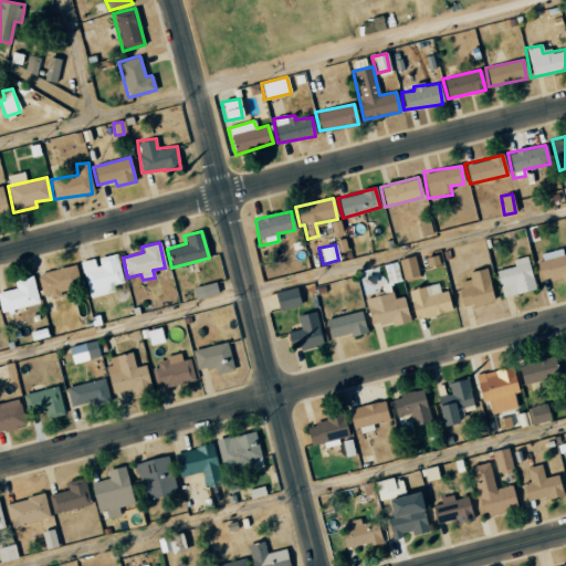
[(536,254),(542,280),(549,278),(551,283),(565,280),(565,254),(563,255),(562,249),(536,254)]
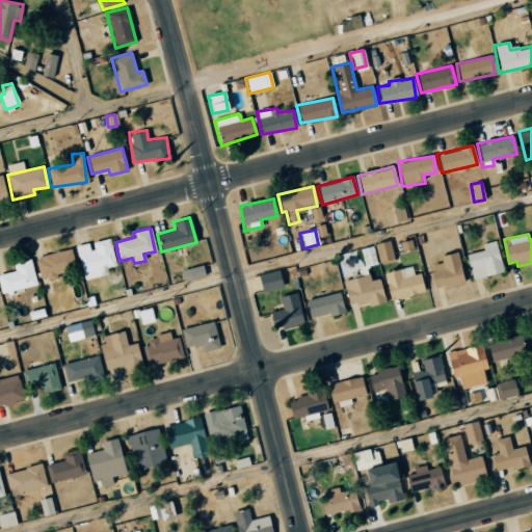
[(83,281),(108,274),(106,268),(115,266),(109,238),(89,243),(89,242),(76,245),(83,281)]
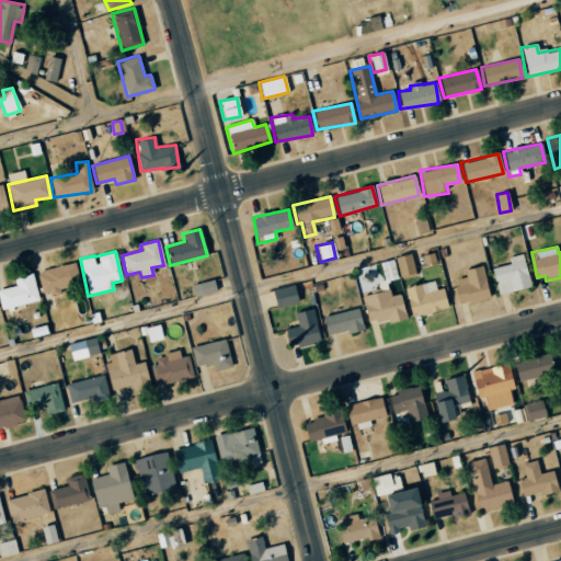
[(400,277),(415,274),(410,253),(395,258),(400,277)]
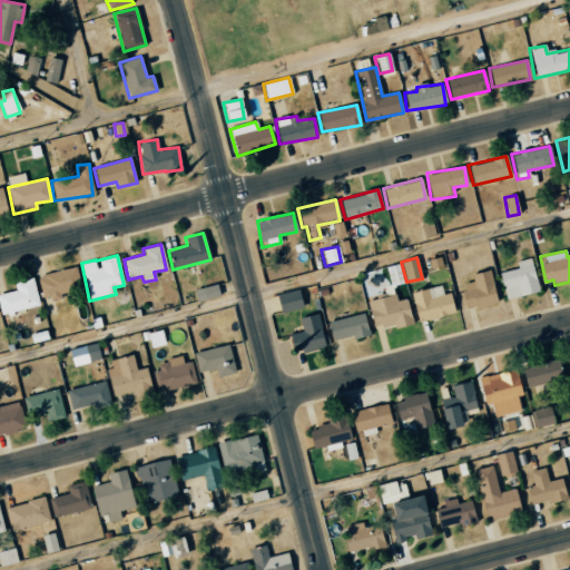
[(538,293),(531,258),(517,261),(518,268),(500,272),(504,298),(538,293)]
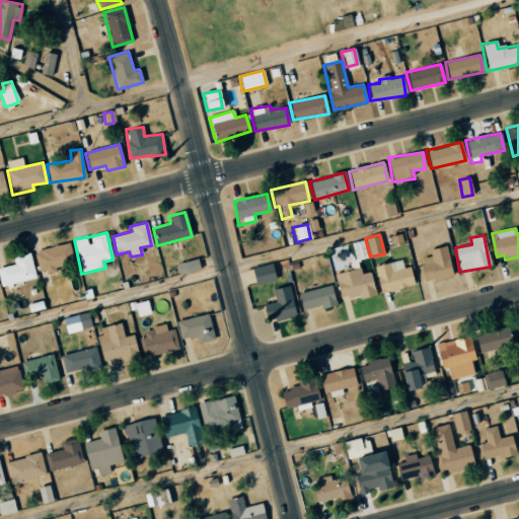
[(39,272),(74,264),(69,243),(33,251),(39,272)]
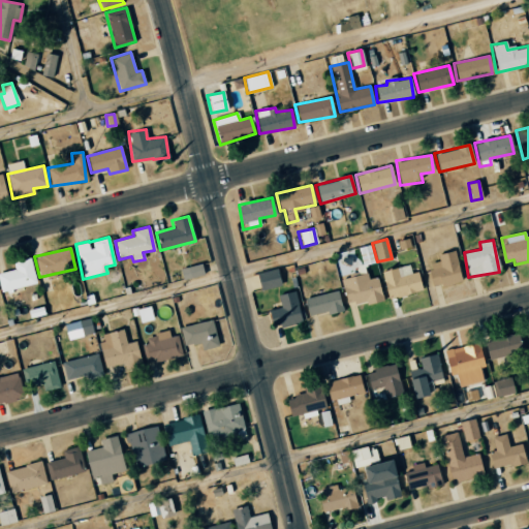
[(461,281),(455,251),(437,254),(438,261),(428,263),(432,287),(461,281)]
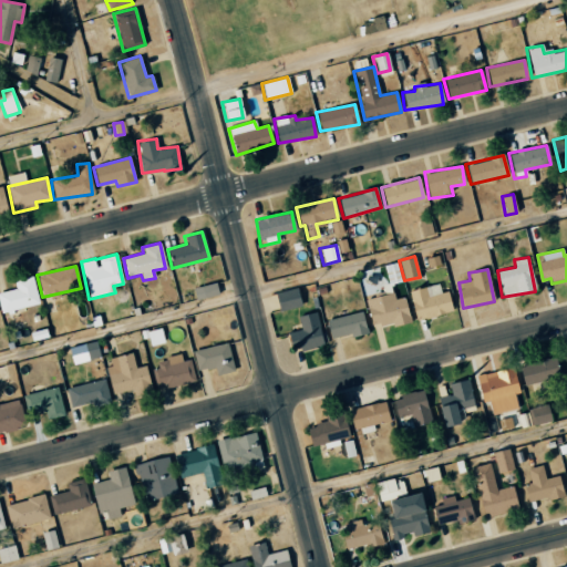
[(39,305),(32,277),(13,281),(16,289),(0,291),(0,311),(0,313),(39,305)]
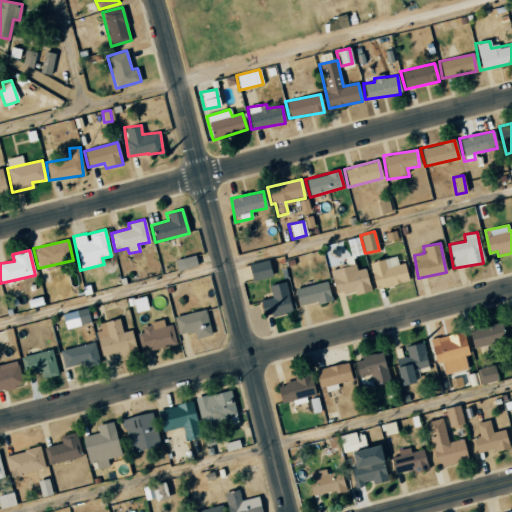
[(197,266),(194,255),(174,261),(176,271),(197,266)]
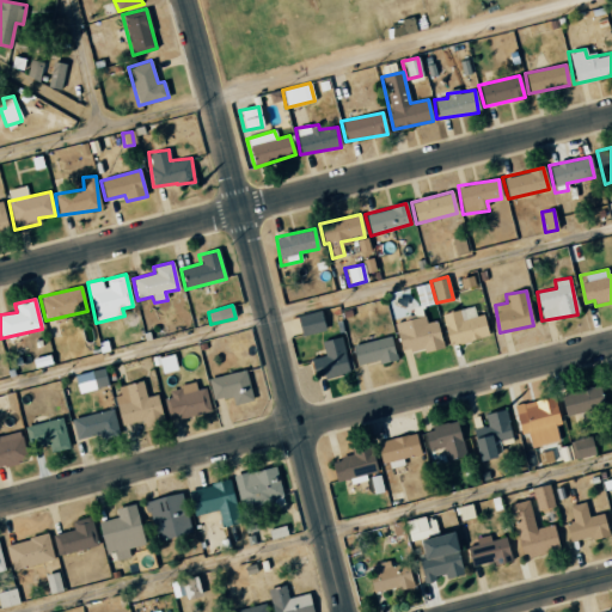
[(488,336),(482,314),(476,317),(472,306),(440,314),(450,347),(488,336)]
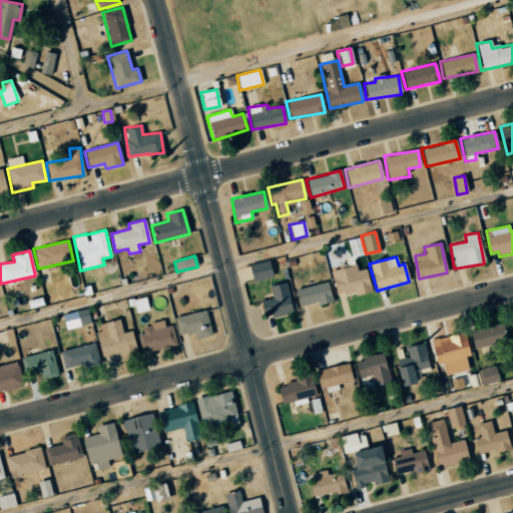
[(272,276),(268,260),(247,266),(252,282),(272,276)]
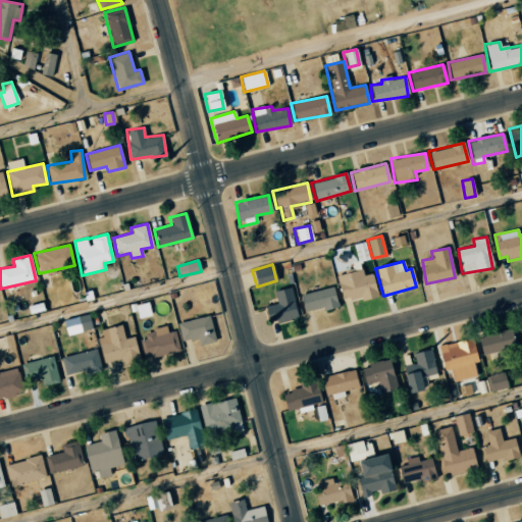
[(373,273),(363,275),(362,270),(336,275),(342,301),(361,297),(361,300),(377,297),(373,273)]
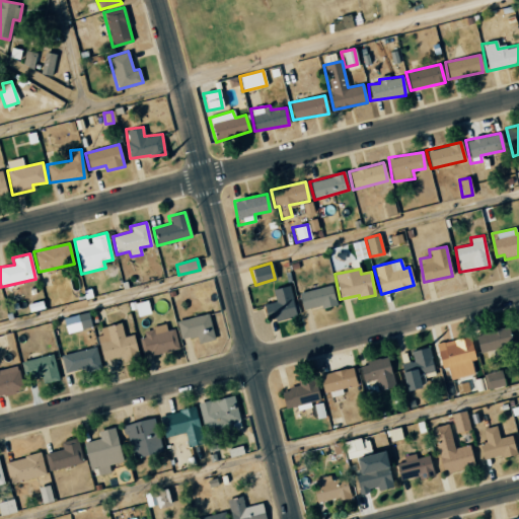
[(301,310),(320,306),(321,309),(336,305),(331,285),(298,293),(301,310)]
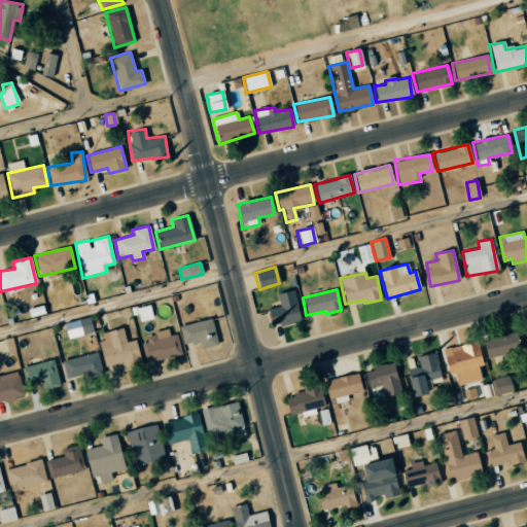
[(299,322),(294,290),(277,292),(279,307),(267,308),(270,326),(299,322)]
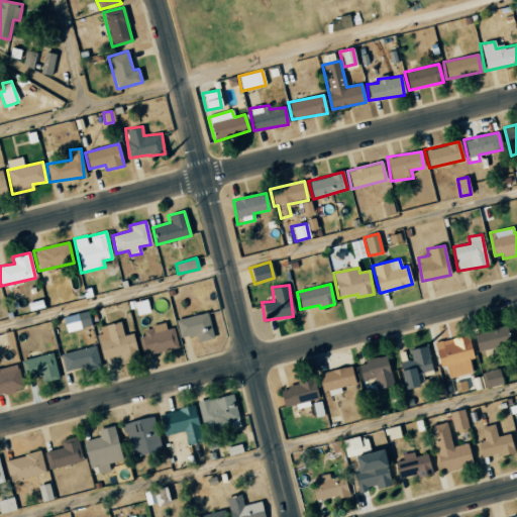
[(62,316),(65,332),(91,326),(88,311),(62,316)]
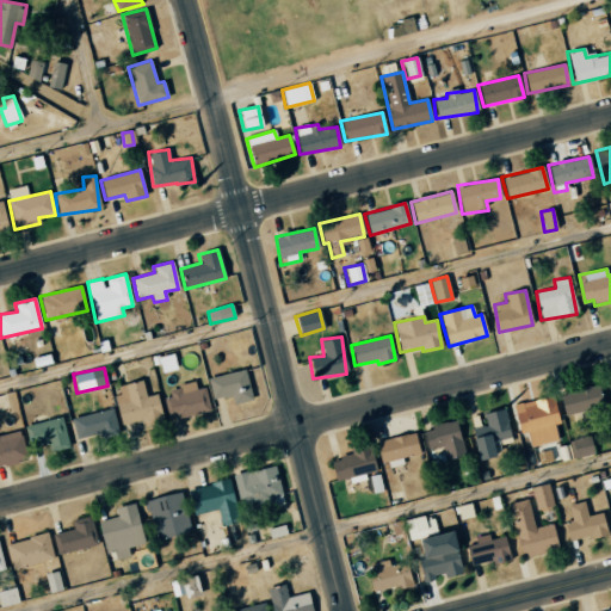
[(211,399),(230,396),(232,403),(251,401),(246,370),(208,377),(211,399)]
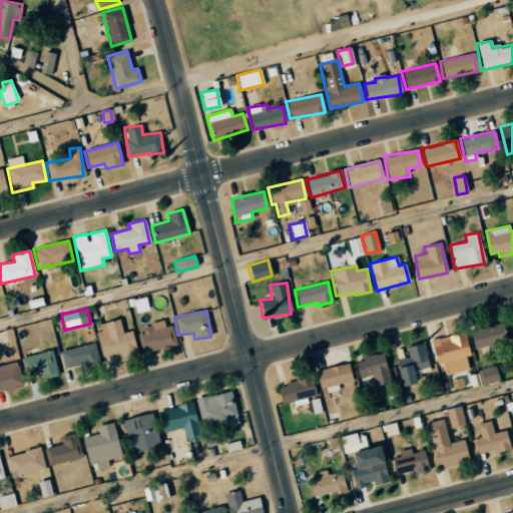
[(102,357),(120,353),(121,359),(137,355),(131,331),(122,333),(119,319),(95,325),(102,357)]
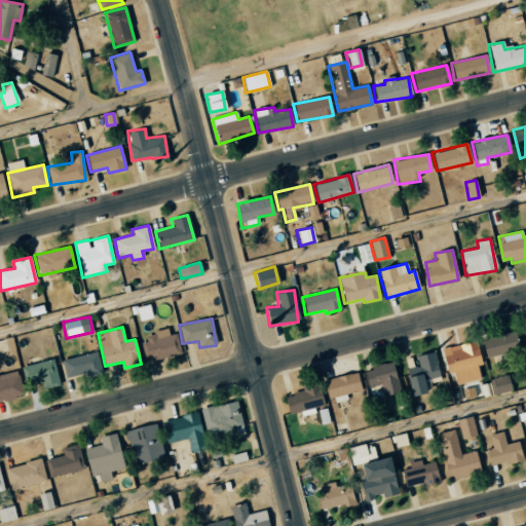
[(181,352),(175,333),(168,335),(167,330),(139,337),(146,362),(181,352)]
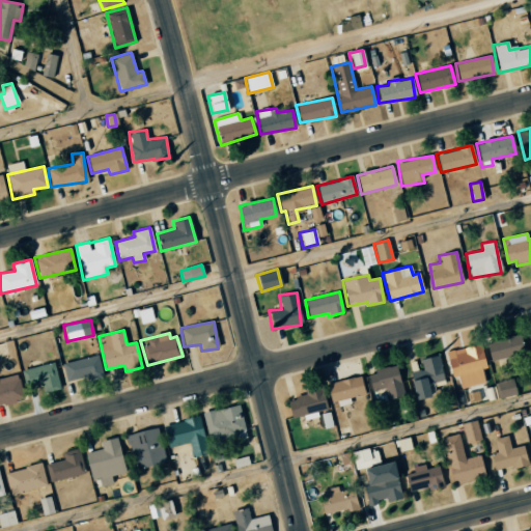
[(486,341),(490,361),(524,355),(521,335),(486,341)]
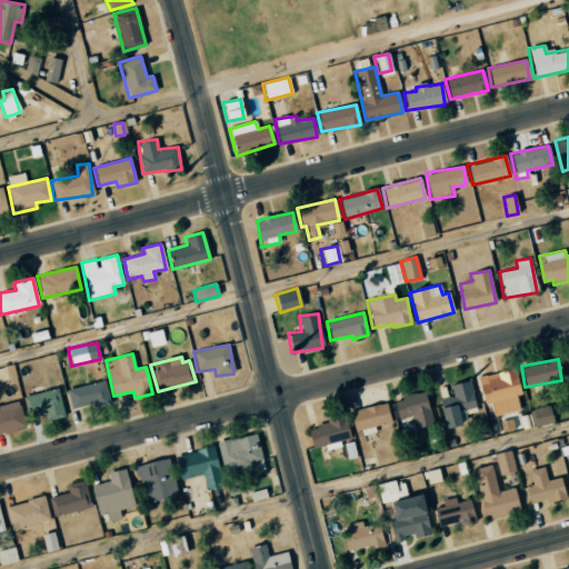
[(518,411),(516,396),(520,395),(515,368),(477,376),(482,403),(490,402),(492,416),(518,411)]
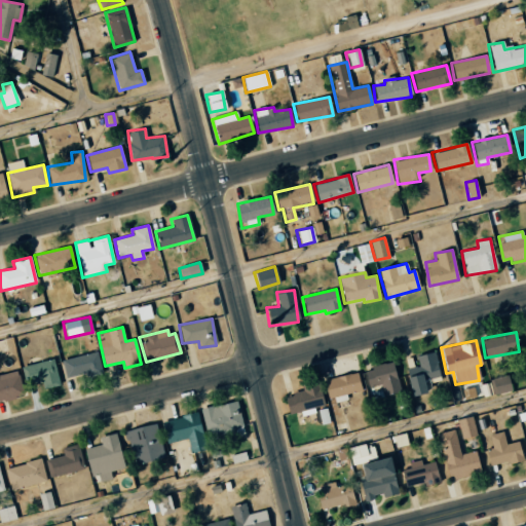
[(66,378),(87,372),(87,376),(102,372),(97,350),(61,360),(66,378)]
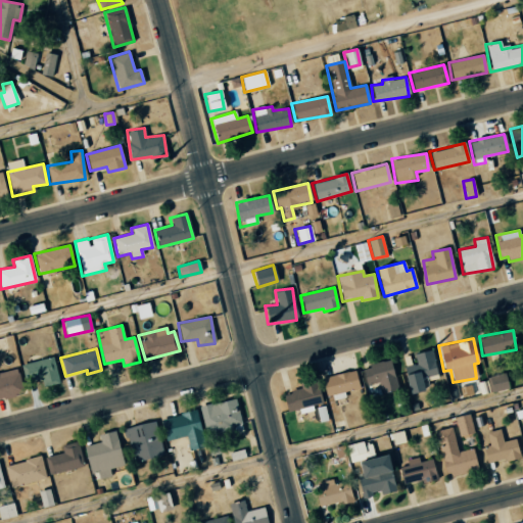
[(409,393),(429,389),(427,380),(437,377),(431,348),(414,352),(416,364),(402,367),(409,393)]
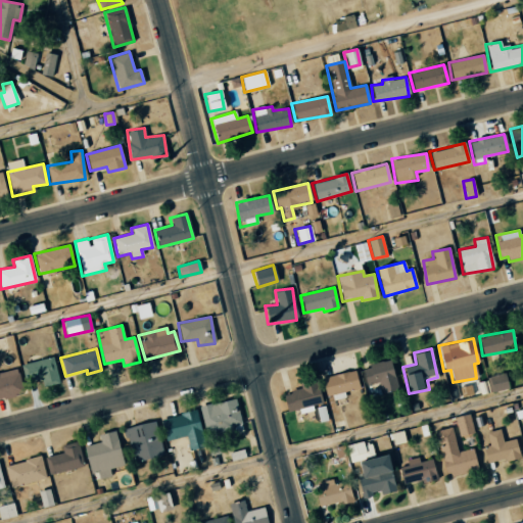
[(26,384),(41,380),(43,387),(59,382),(52,357),(20,365),(26,384)]
